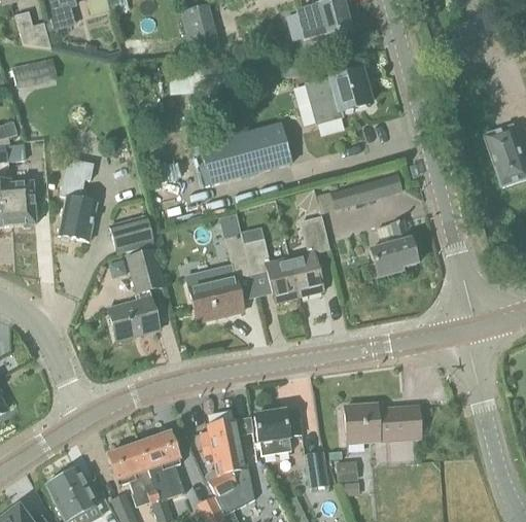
[(110,9),(107,0),(91,0),(94,13),(110,9)]
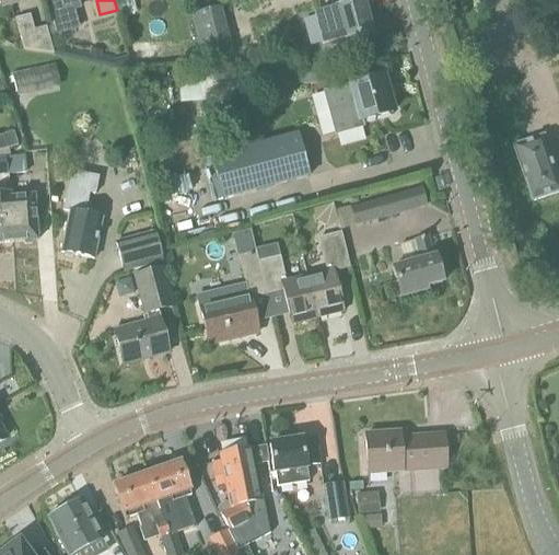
[(336,0),(337,4),(337,3),(338,6),(316,11),(324,39),(346,34),(346,36),(371,30),(364,0),(336,0)]
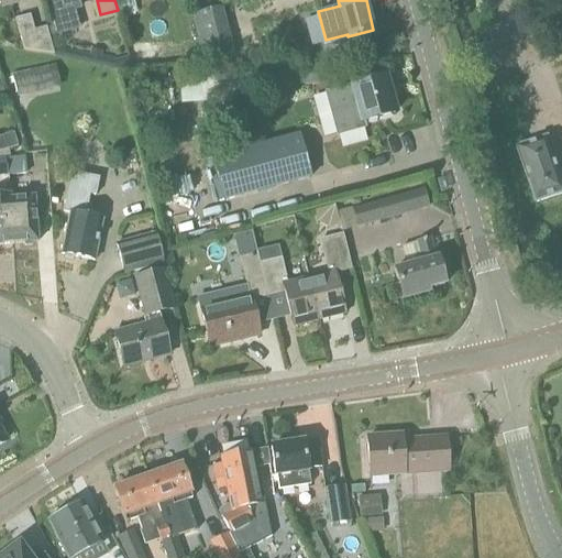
[(234,53),(222,2),(190,10),(202,61),(234,53)]
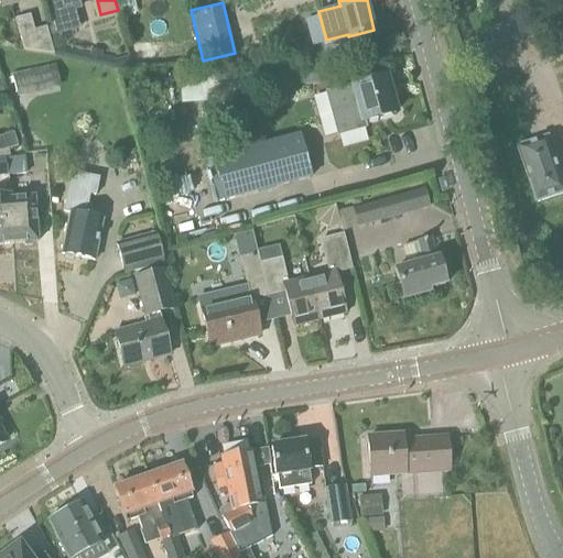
[(31,11),(17,14),(25,46),(41,48),(35,26),(31,11)]
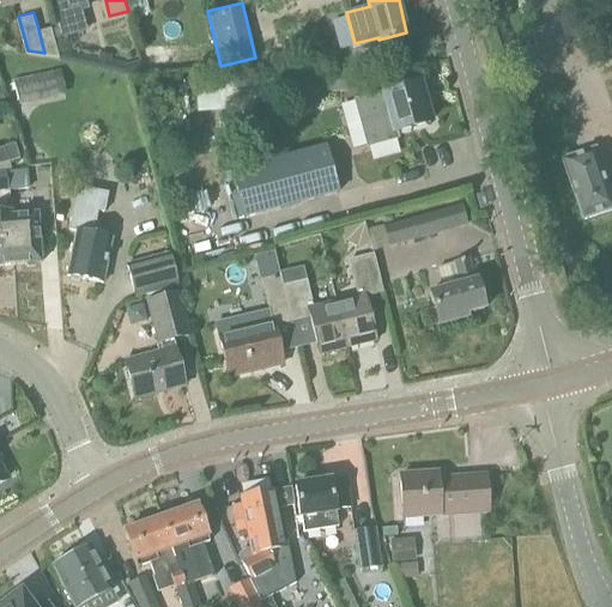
[(60,55),(52,25),(38,29),(44,53),(60,55)]
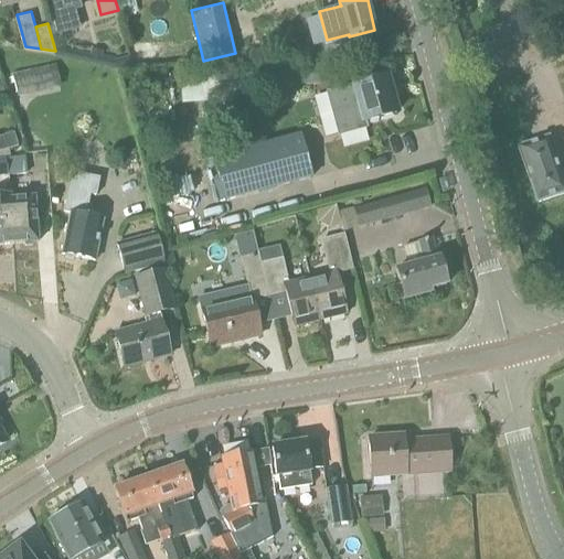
[(19,94),(63,84),(56,61),(13,70),(19,94)]
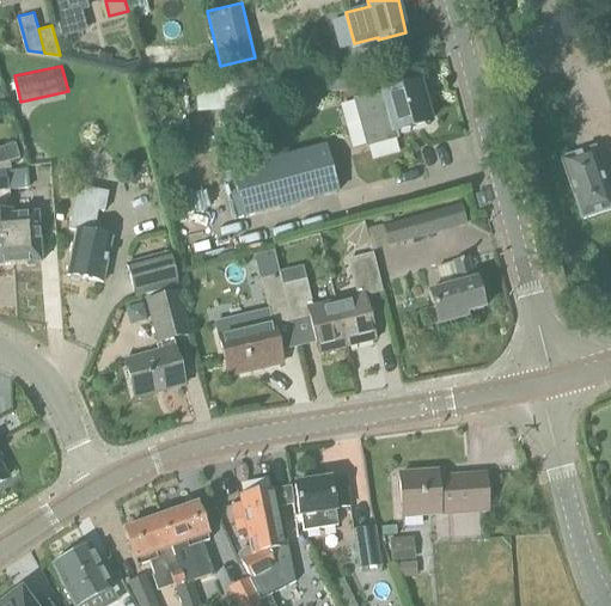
[(232,106),(300,101),(298,75),(230,81),(232,106)]
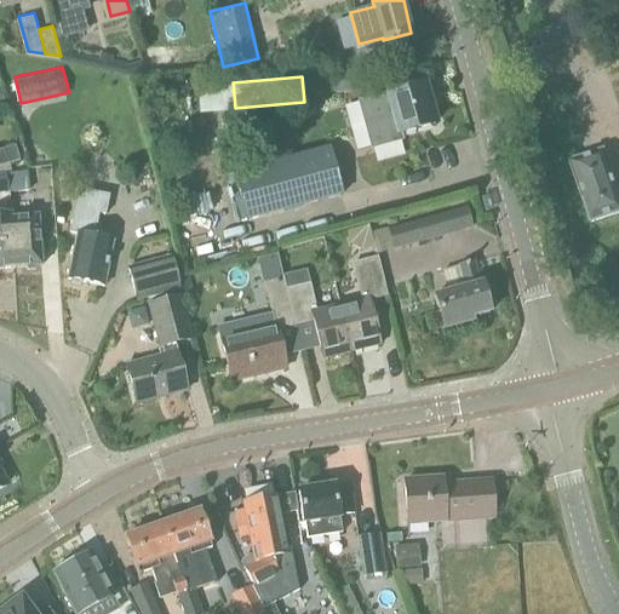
[(366,97),(370,110),(364,112),(372,141),(401,132),(400,131),(436,121),(425,81),(366,97)]
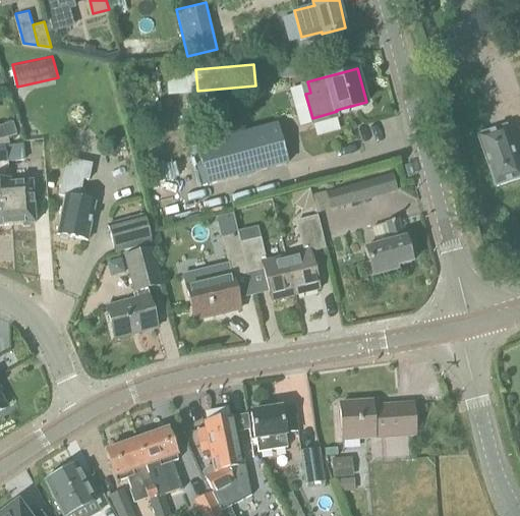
[(0,136),(17,132),(14,119),(0,123),(0,136)]
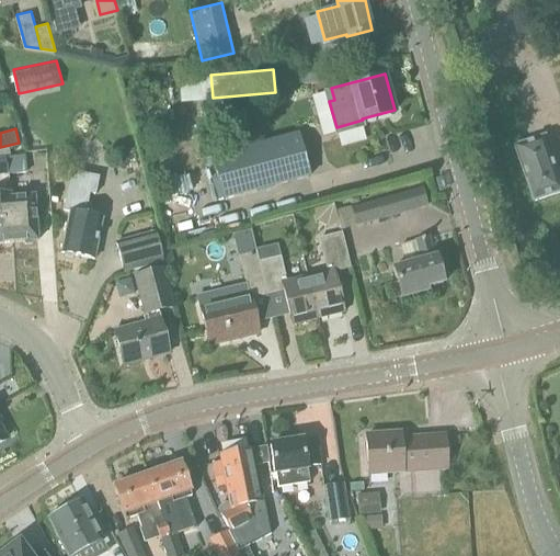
[(312,174),(312,173),(300,129),(212,154),(224,199),(312,174)]
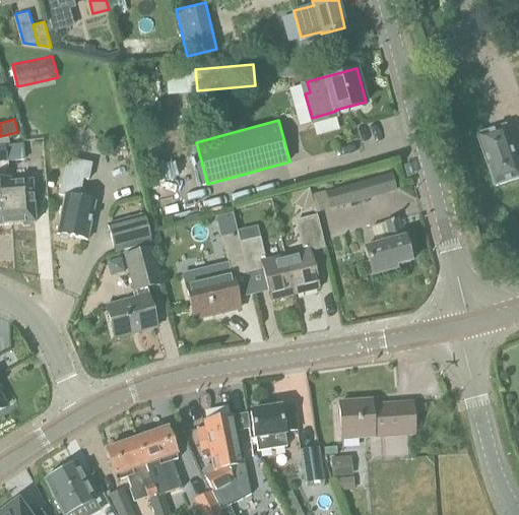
[(518,157),(507,123),(479,132),(497,183),(518,175),(518,157)]
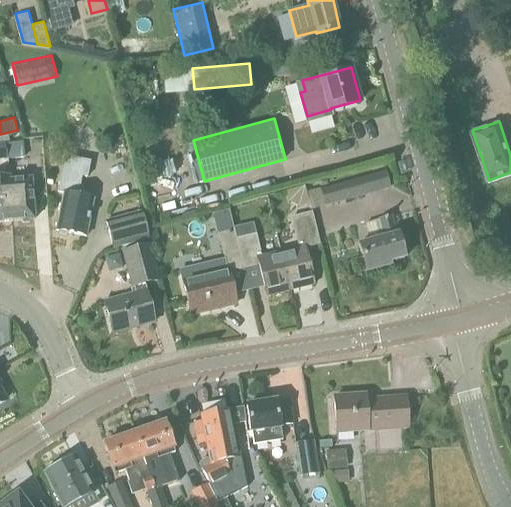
[(6,138),(7,156),(7,157),(26,154),(24,139),(8,140),(7,138),(6,138)]
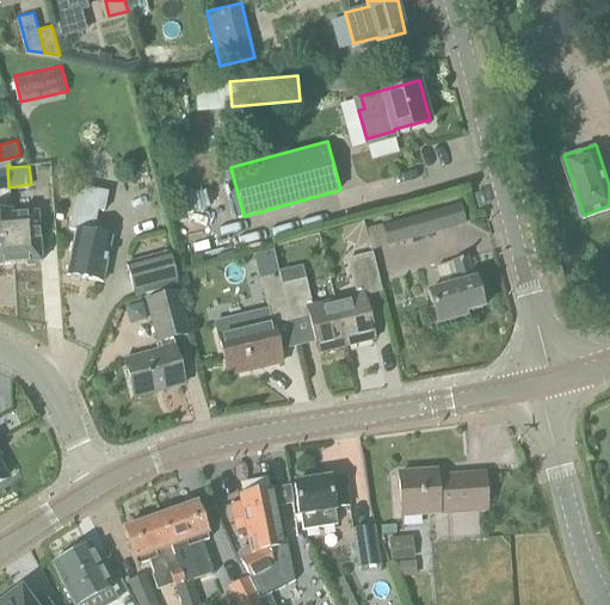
[(67,223),(76,226),(66,271),(71,272),(69,276),(81,278),(82,275),(104,278),(112,234),(94,229),(98,208),(105,209),(109,187),(85,183),(85,184),(75,181),(67,223)]
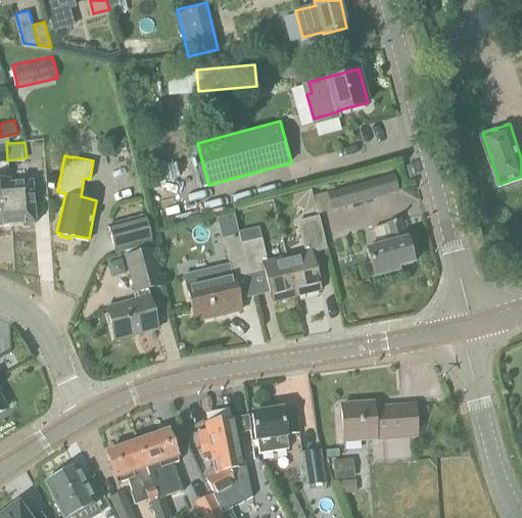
[(0,223),(13,223),(9,177),(0,177),(0,223)]
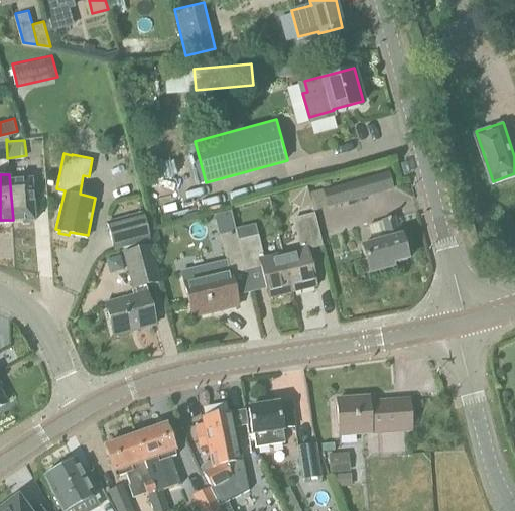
[(9,174),(13,220),(35,218),(32,175),(10,177),(10,174),(9,174)]
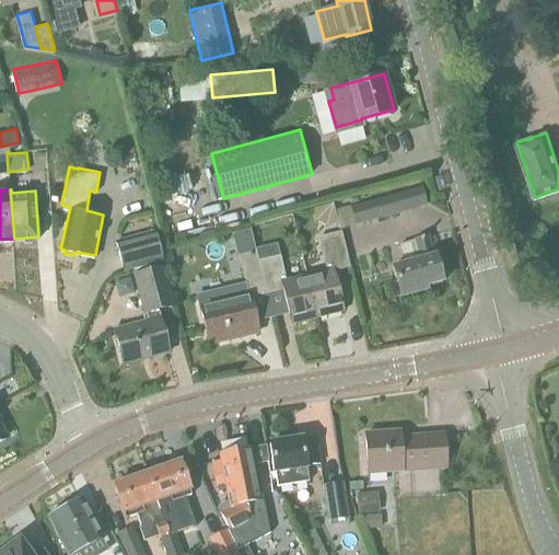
[(397,211),(392,193),(351,204),(357,222),(397,211)]
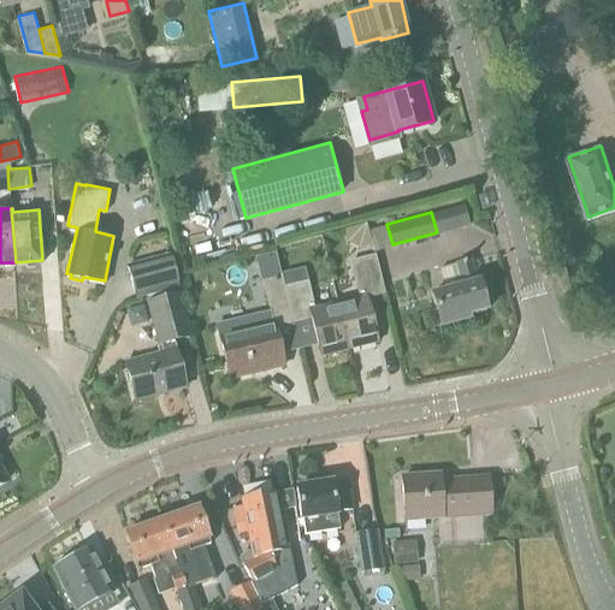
[(136,296),(153,292),(181,284),(172,250),(128,262),(136,296)]
